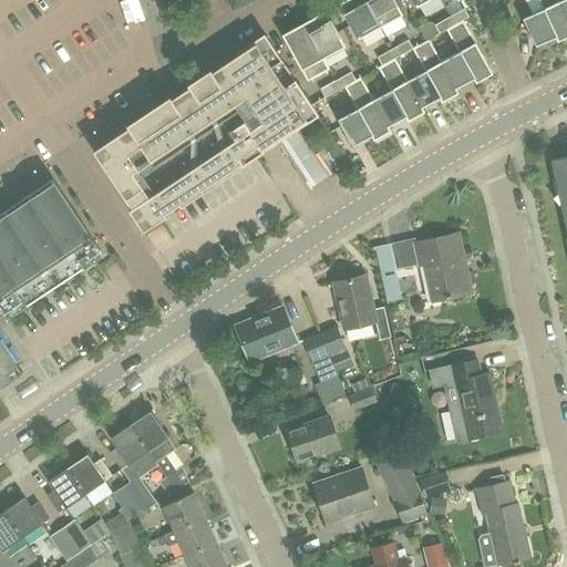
[(227,0),(233,9),(250,0),(227,0)]
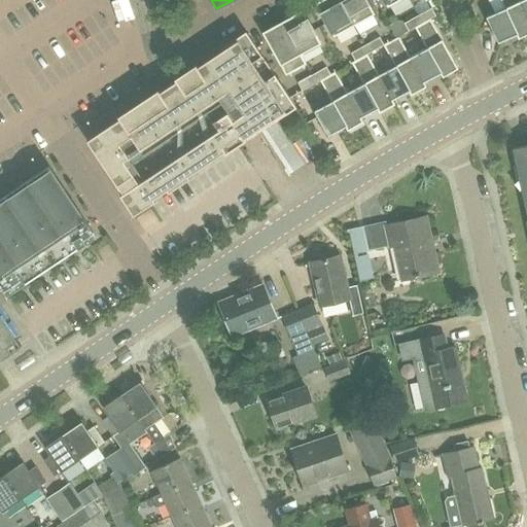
[(340,0),(319,0),(315,2),(334,36),(354,25),(340,0)]
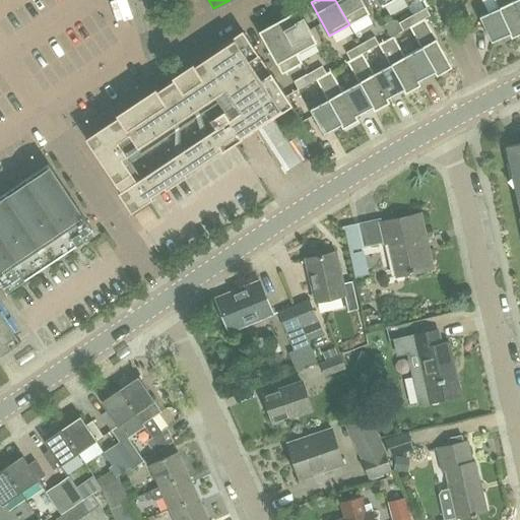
[(362,0),(335,0),(349,24),(369,13),(362,0)]
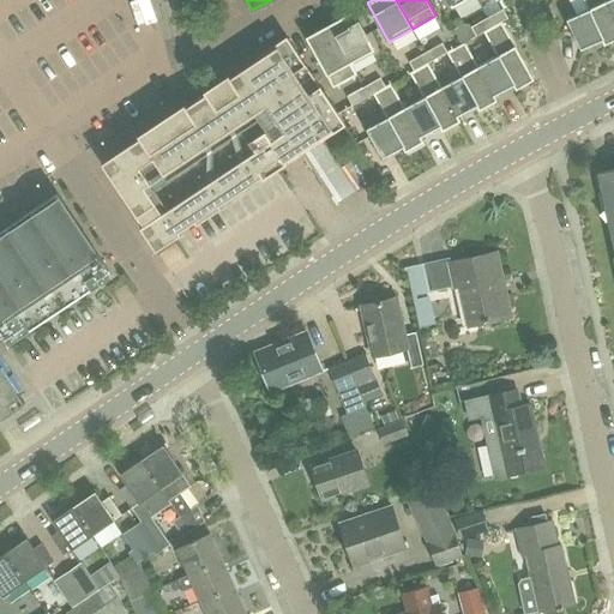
[(582,0),(587,10),(566,19),(579,49),(601,40),(603,44),(613,38),(613,20),(605,1),(606,1),(605,0),(582,0)]
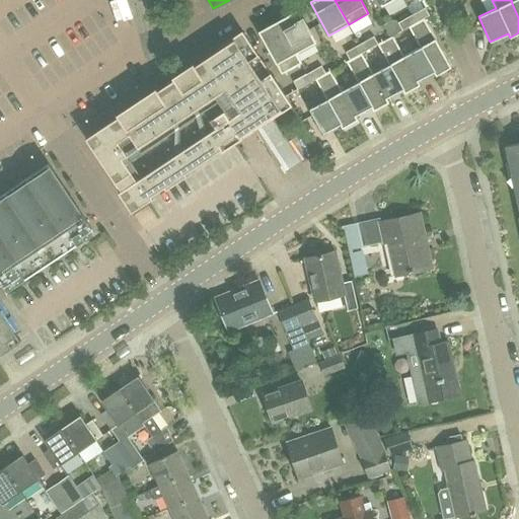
[(426,7),(412,14),(416,22),(424,18),(430,14),(426,7)]
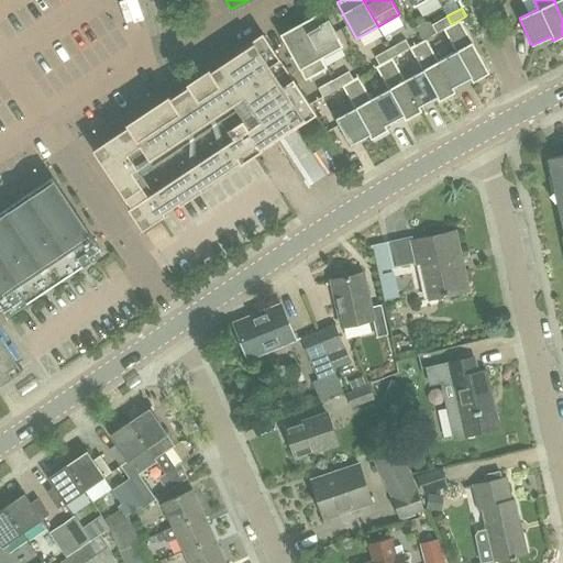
[(323,10),(301,22),(321,58),(342,46),(323,10)]
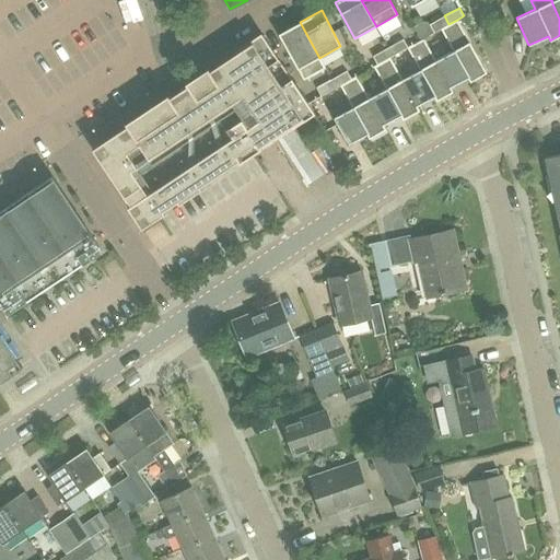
[(444,15),(430,24),(434,32),(441,28),(448,24),(444,15)]
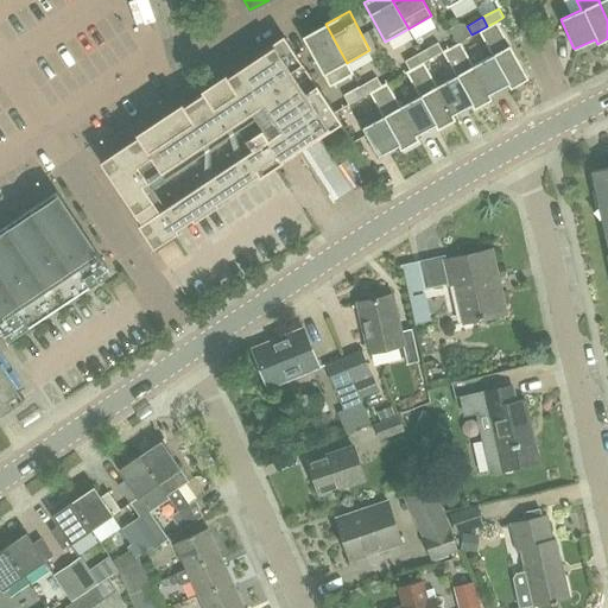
[(473,65),(488,94),(507,83),(510,88),(529,78),(496,21),(487,26),(479,31),(492,55),(473,65)]
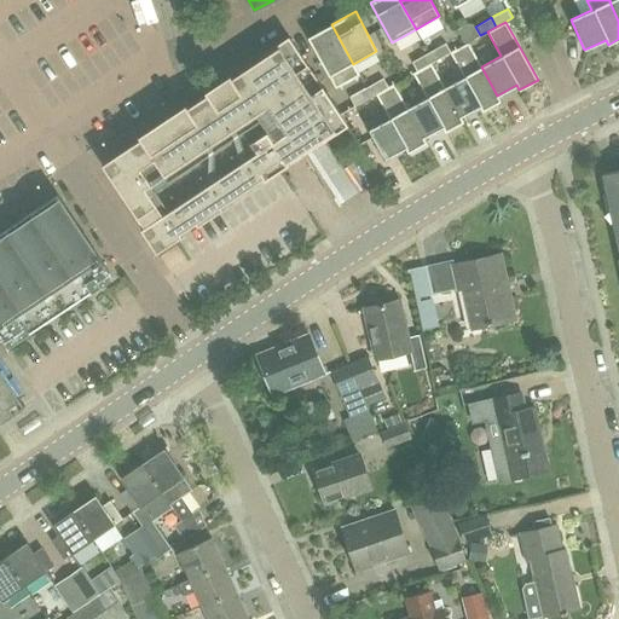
[(331,24),(307,38),(336,88),(359,75),(353,64),(331,24)]
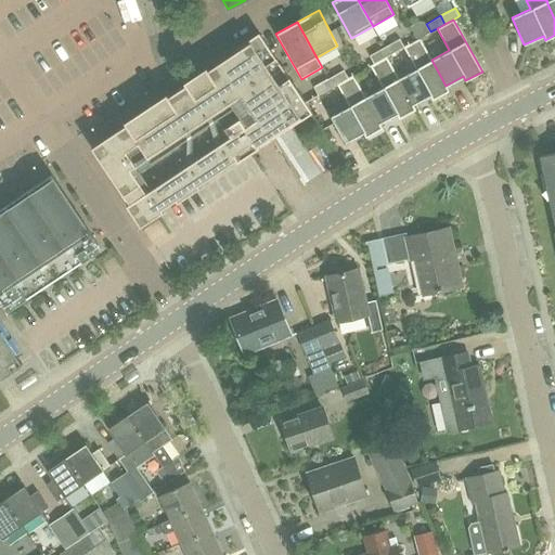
[(207,69),(91,147),(125,198),(126,198),(129,203),(126,205),(139,223),(271,136),(272,138),(292,126),(289,123),(310,110),(259,33),(248,39),(236,47),(237,50),(207,69)]
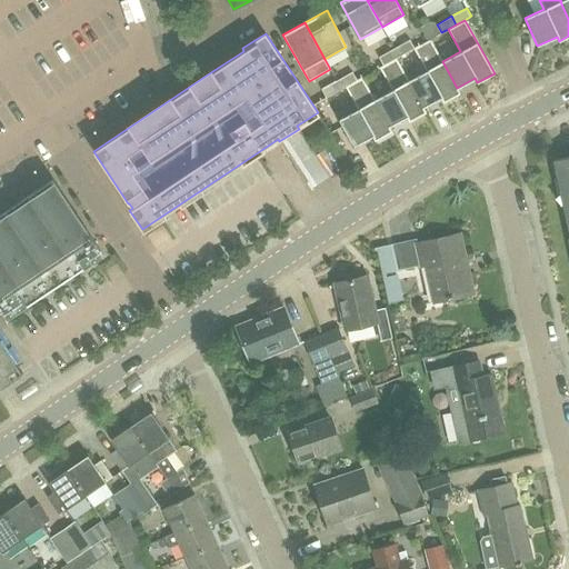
[(408,80),(408,81),(422,107),(423,107),(440,97),(443,102),(460,92),(457,88),(442,61),(430,39),(413,48),(412,49),(425,71),(408,80)]
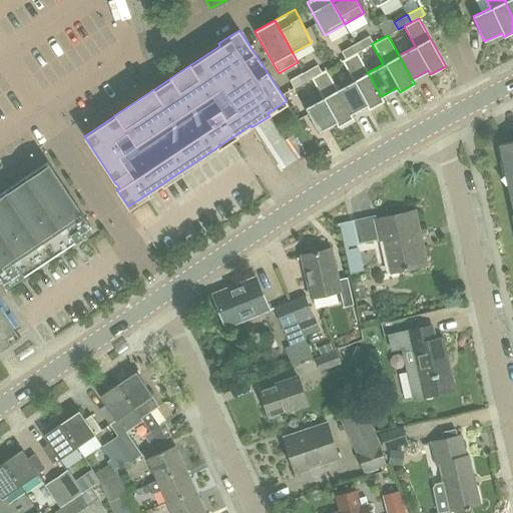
[(369,36),(356,43),(360,51),(372,44),(373,43),(369,36)]
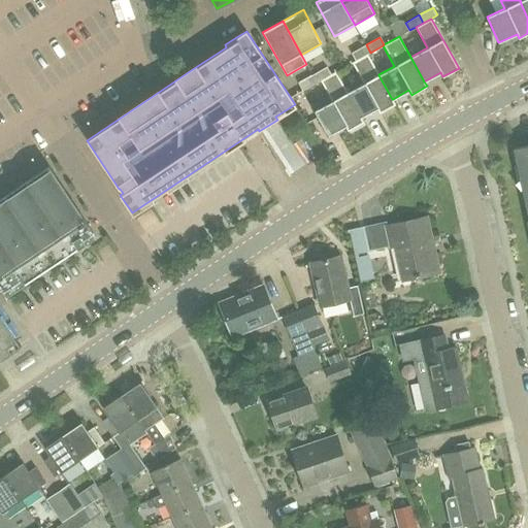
[(366,44),(352,53),(356,60),(367,55),(367,54),(370,53),(366,44)]
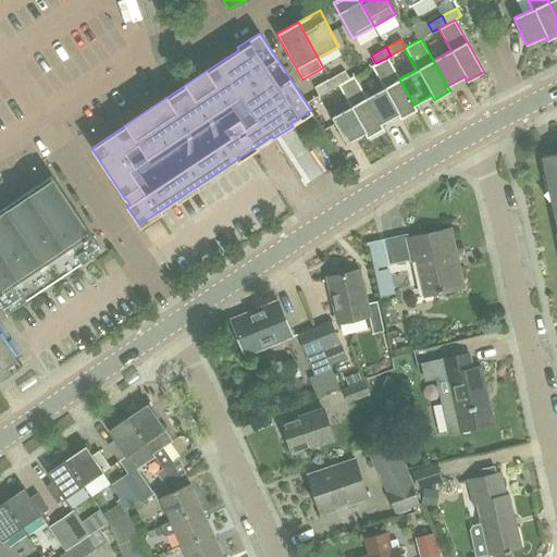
[(367,97),(366,98),(380,124),(381,123),(398,114),(400,119),(417,109),(415,104),(413,104),(399,79),(387,58),(375,63),(371,66),(383,88),(367,97)]
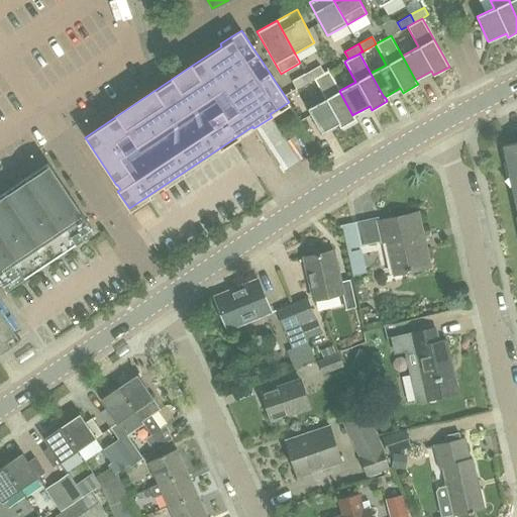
[(319,66),(306,73),(310,81),(313,79),(318,76),(323,73),(319,66)]
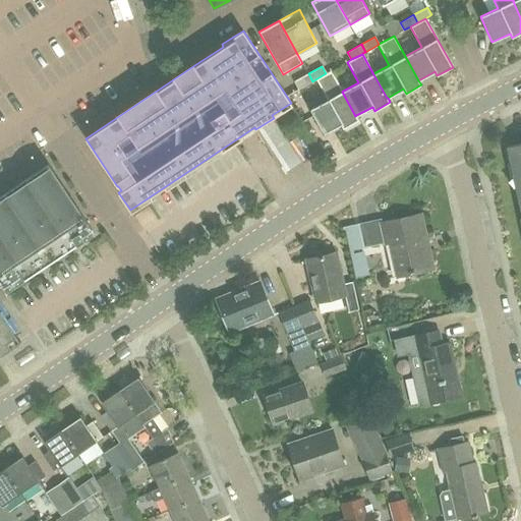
[(328,100),(310,109),(324,134),(341,124),(343,128),(358,120),(356,115),(355,116),(342,92),(343,91),(331,70),(326,73),(321,76),(315,79),(328,100)]
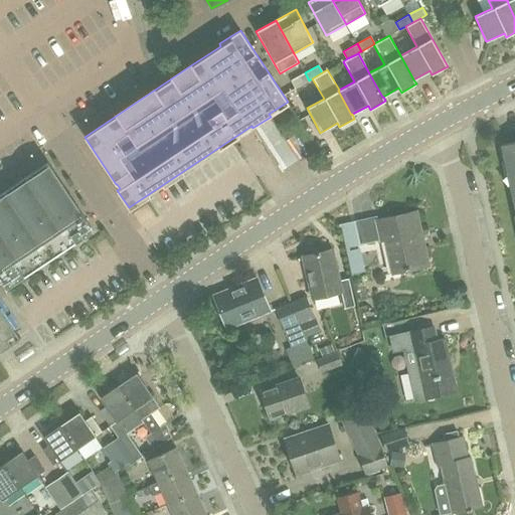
[(305,72),(291,80),(296,88),(300,86),(309,80),(305,72)]
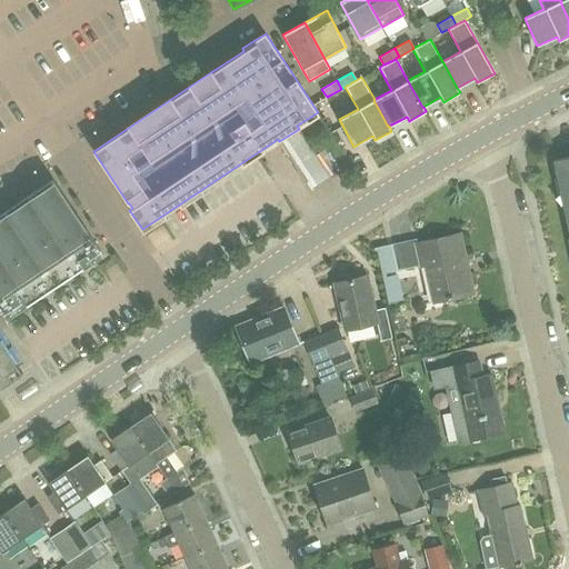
[(568,156),(553,160),(568,231),(568,156)]
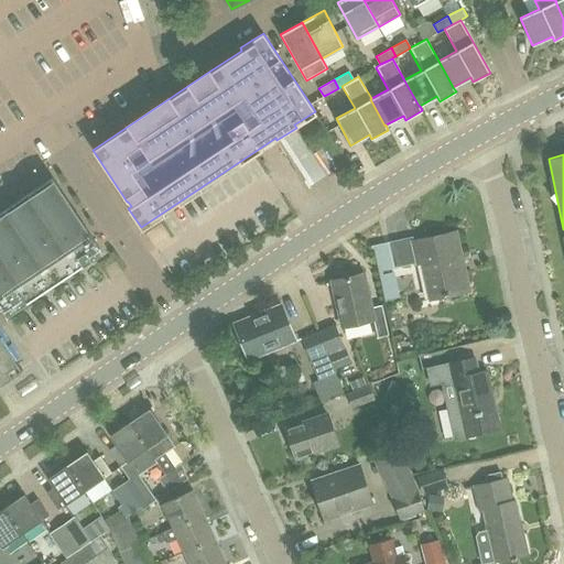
[(0,304),(7,315),(42,292),(84,264),(84,266),(97,256),(98,256),(98,255),(99,255),(99,253),(100,253),(100,252),(100,251),(100,250),(100,249),(100,248),(99,248),(99,247),(52,176),(12,203),(10,201),(0,207),(0,304)]
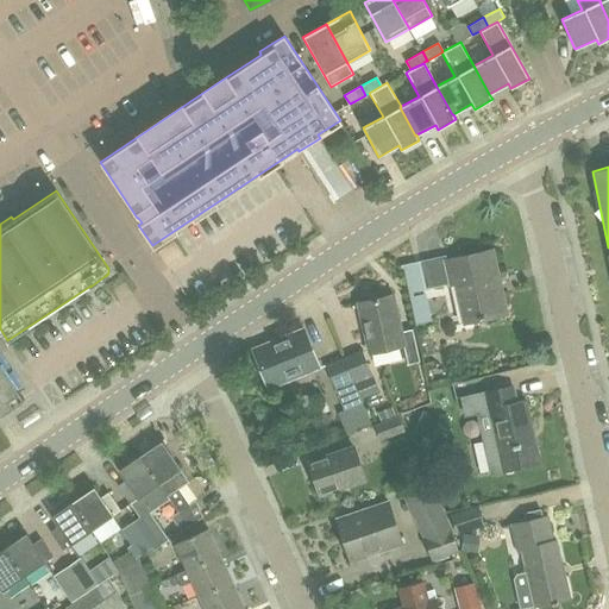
[(418,261),(402,264),(409,293),(425,289),(456,283),(464,322),(506,314),(493,250),(450,259),(445,261),(445,255),(418,261)]
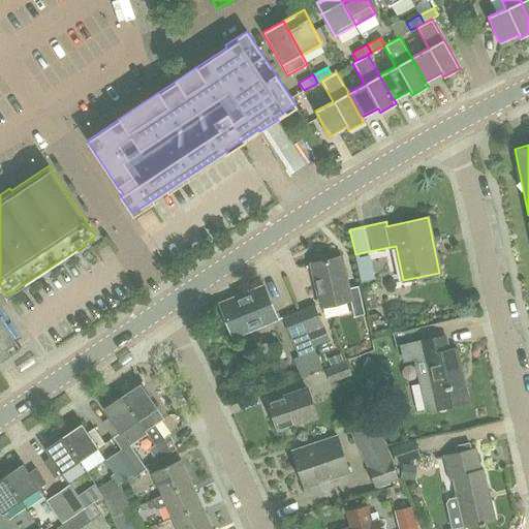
[(341,256),(311,263),(320,307),(350,300),(351,300),(348,286),(347,283),(341,256)]
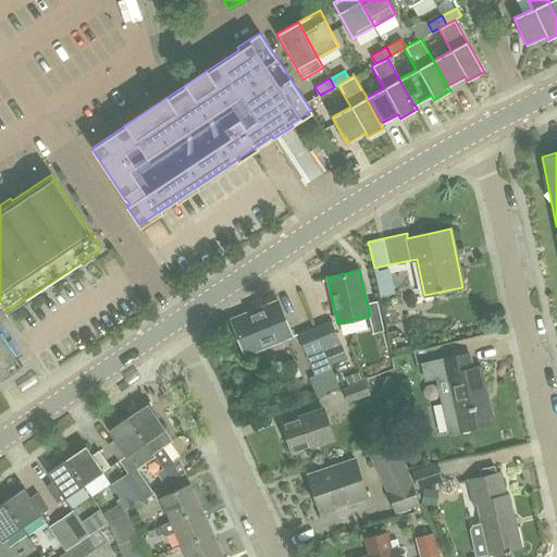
[(276,300),(231,319),(245,355),(292,336),(276,300)]
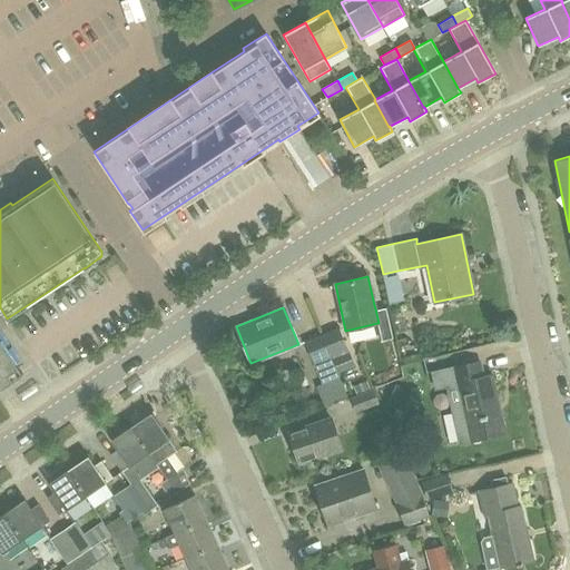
[(338,327),(321,334),(331,356),(347,350),(338,327)]
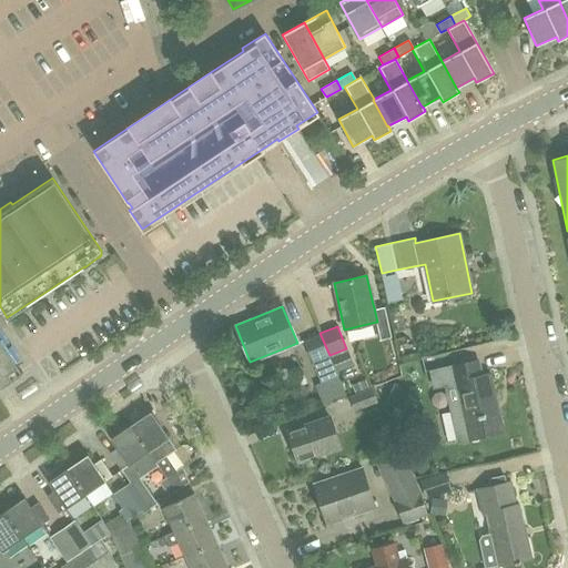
[(320,333),(302,340),(312,362),(330,355),(320,333)]
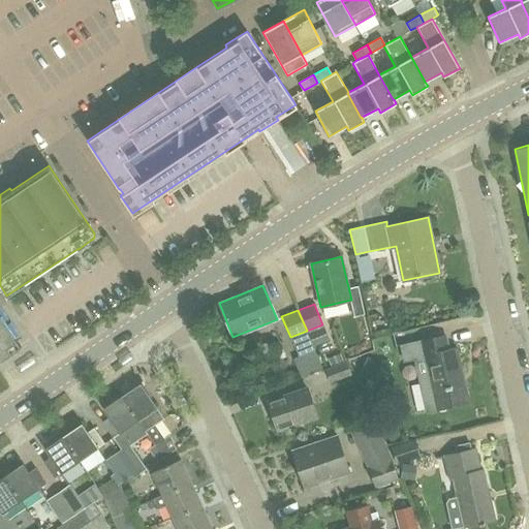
[(0,361),(22,347),(0,315),(0,361)]
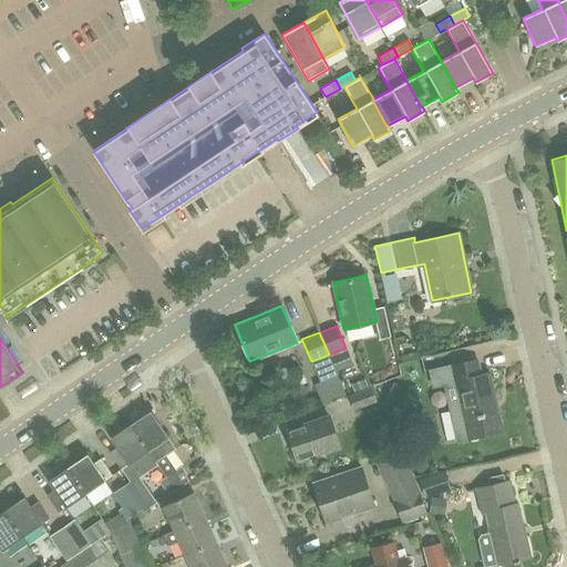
[(334,356),(330,358),(337,372),(341,371),(353,366),(347,350),(340,353),(334,356)]
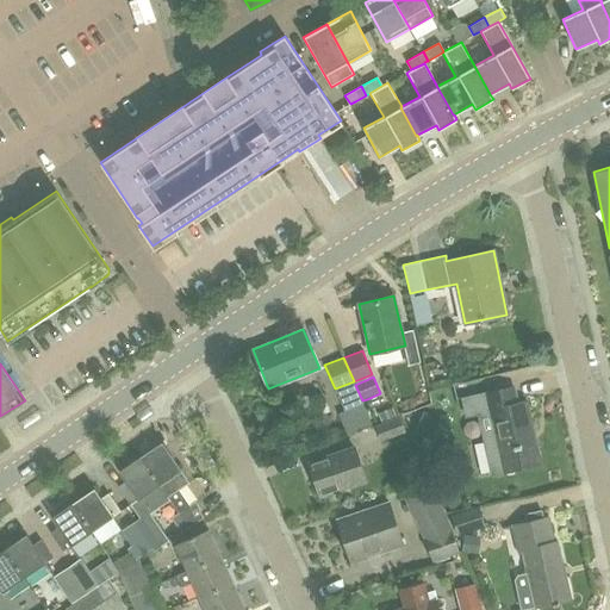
[(354,381),(335,388),(344,410),(362,402),(362,400),(355,385),(354,381)]
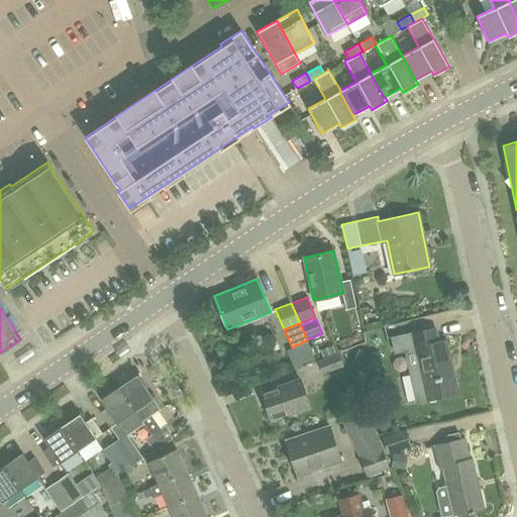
[(435,328),(393,338),(396,352),(414,348),(419,370),(411,372),(417,402),(458,393),(446,340),(438,341),(435,328)]
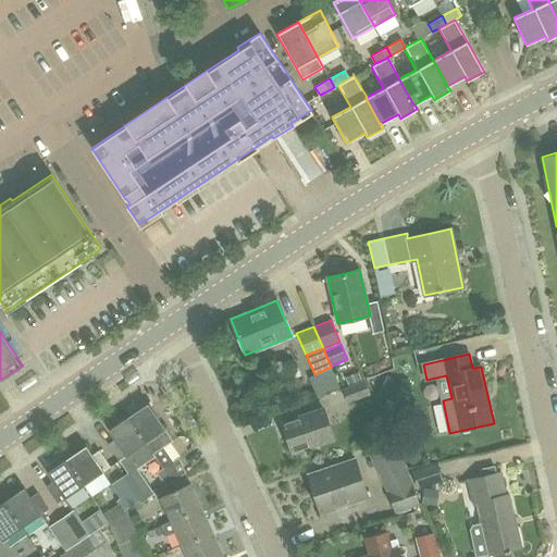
[(346,376),(345,376),(348,386),(360,381),(360,380),(357,372),(346,376)]
